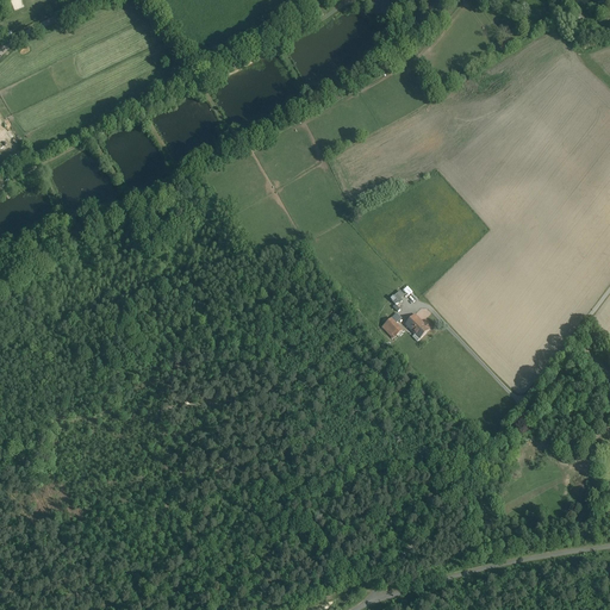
[(571,18),(566,22),(572,31),(577,29),(571,18)]
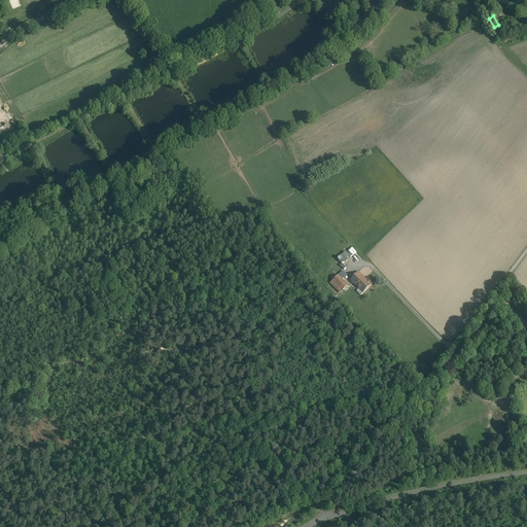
[(443,34),(431,40),(433,43),(444,37),(443,34)]
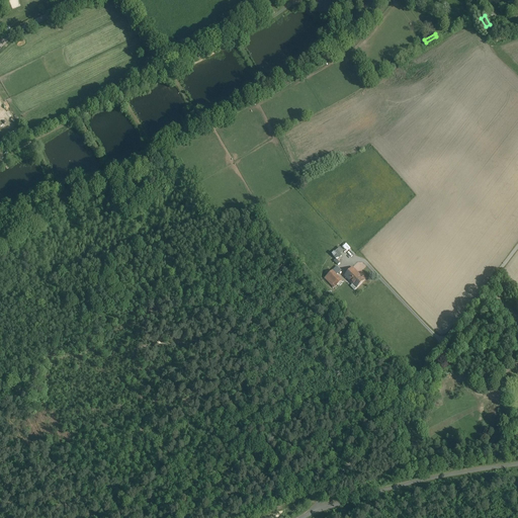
[(343,247),(347,251),(351,248),(346,243),(343,247)]
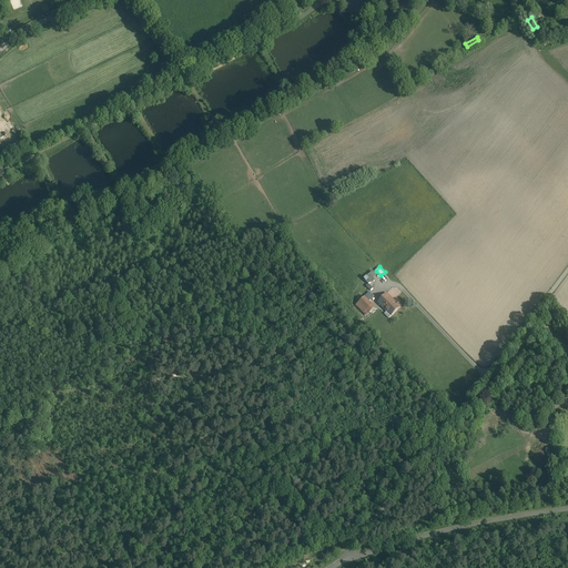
[(369,292),(365,297),(368,302),(374,296),(369,292)]
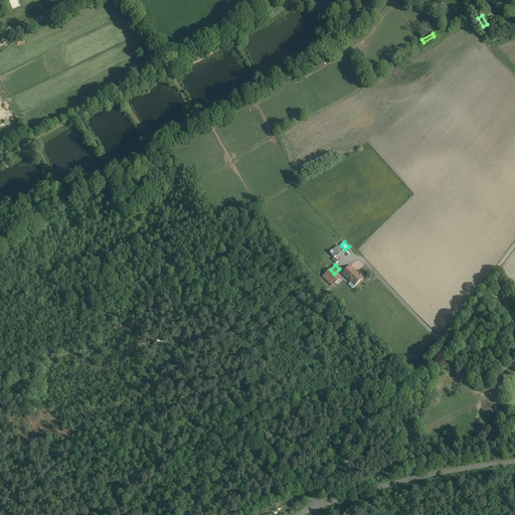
[(359,275),(350,266),(342,274),(355,287),(363,279),(359,275)]
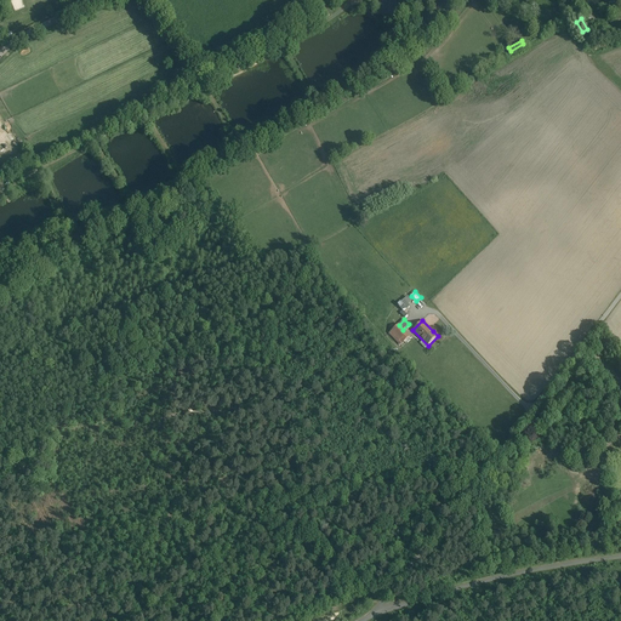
[(403,330),(399,325),(389,334),(398,342),(400,341),(403,343),(410,336),(403,330)]
